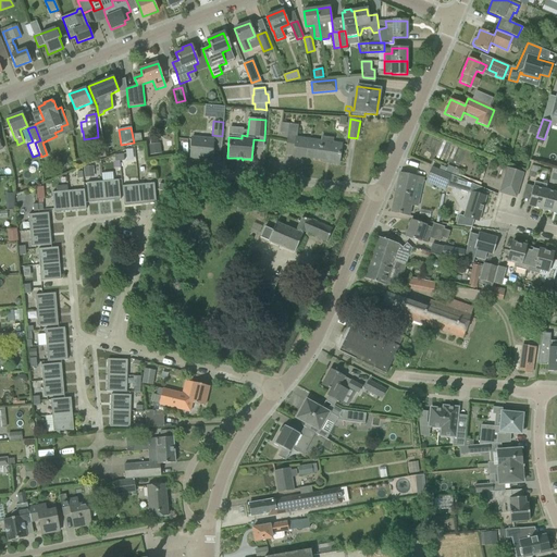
[(189,159),(212,160),(213,139),(207,138),(206,143),(199,141),(199,138),(192,137),(189,159)]
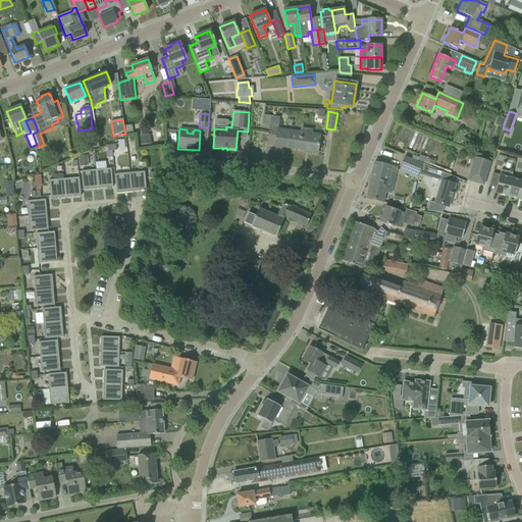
[(308,152),(317,154),(319,136),(312,135),(312,129),(302,128),(301,133),(277,129),(275,148),(286,150),(286,148),(308,150),(308,152)]
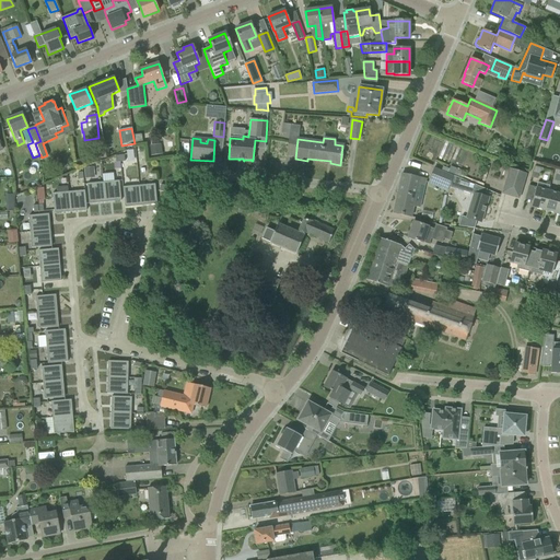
[(161,144),(150,146),(151,155),(162,154),(161,144)]
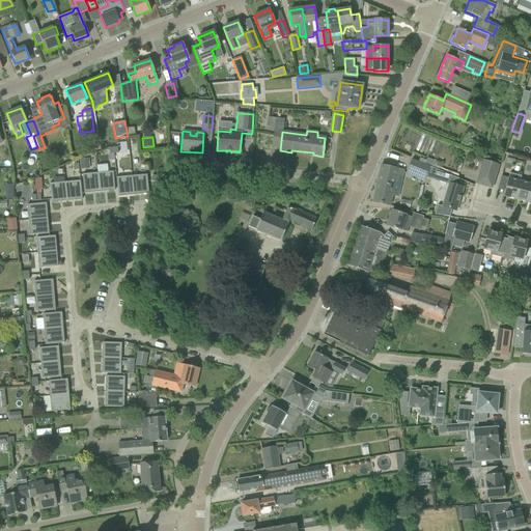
[(79,160),(80,162),(80,169),(90,169),(89,159),(79,160)]
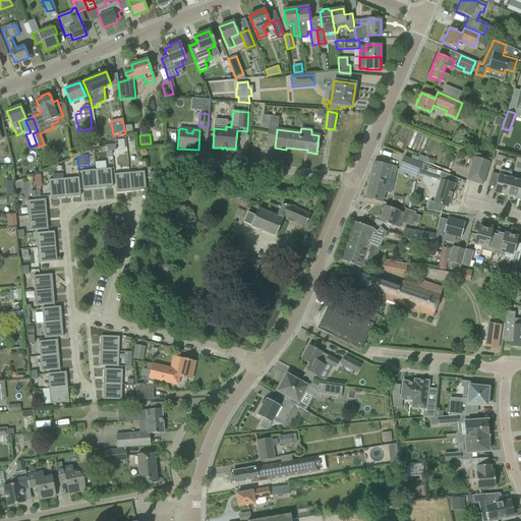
[(404,156),(398,170),(416,178),(417,174),(421,164),(416,161),(404,156)]
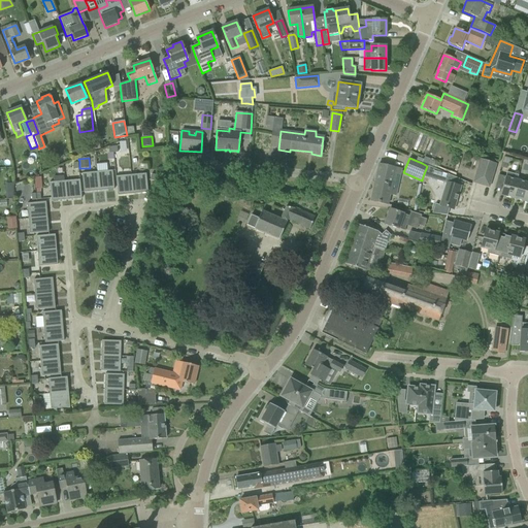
[(473,183),(489,188),(496,164),(481,159),(473,183)]
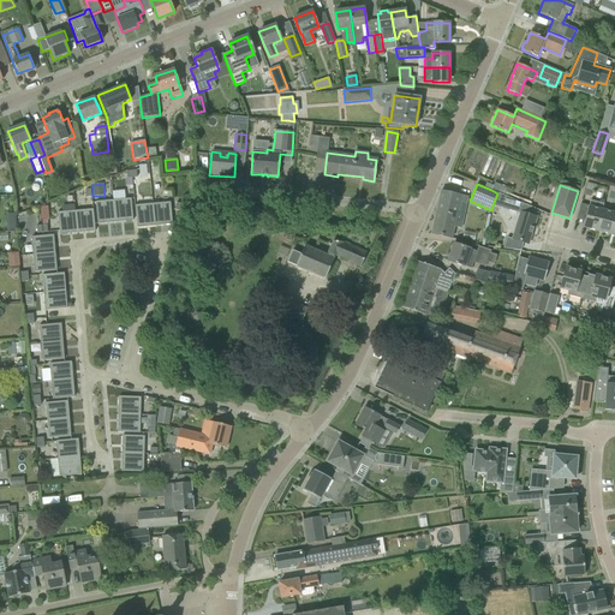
[(466,204),(467,197),(441,191),(431,234),(452,239),(454,227),(461,228),(464,216),(457,215),(459,202),(466,204)]
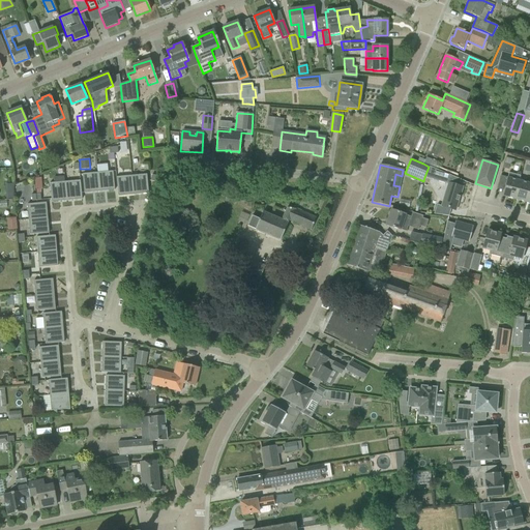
[(429,167),(424,177),(448,184),(441,206),(455,210),(458,201),(459,201),(460,197),(463,187),(459,186),(461,180),(429,167)]
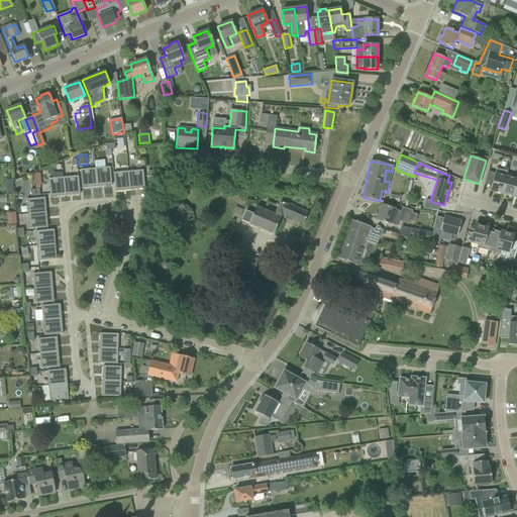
[(110,167),(95,169),(97,187),(112,186),(110,167)]
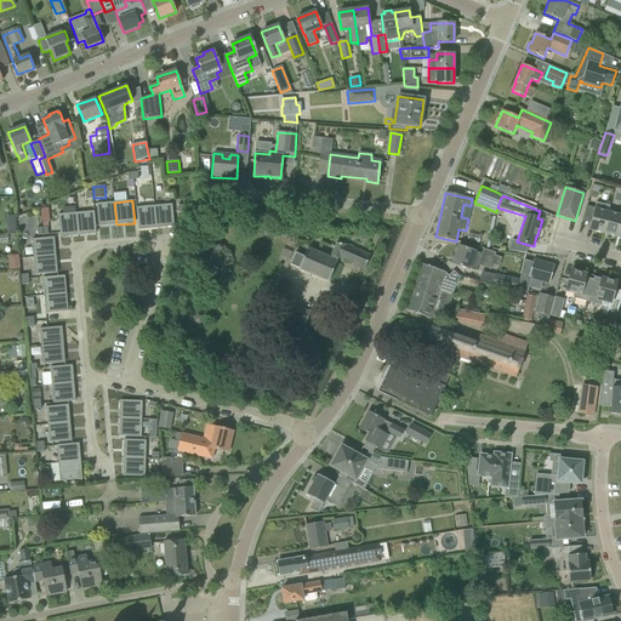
[(117,224),(114,203),(96,204),(98,227),(117,224)]
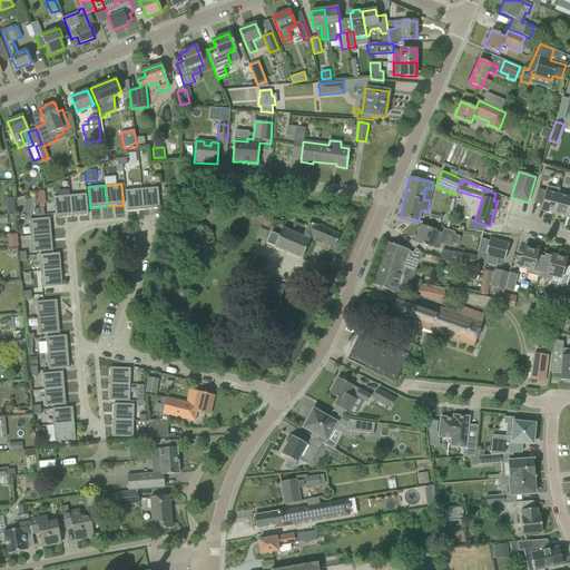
[(158,188),(141,189),(144,209),(159,208),(158,188)]
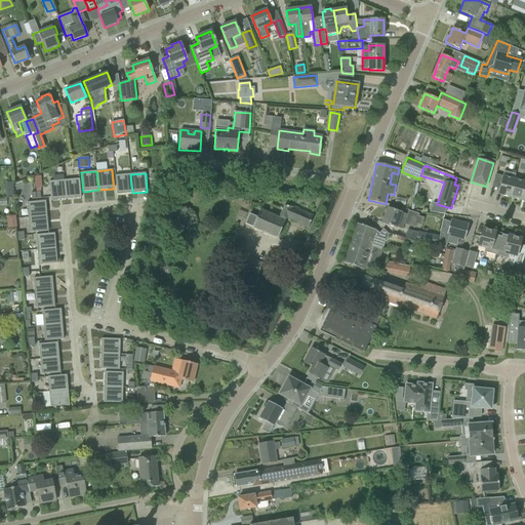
[(132,193),(130,174),(115,175),(117,195),(132,193)]
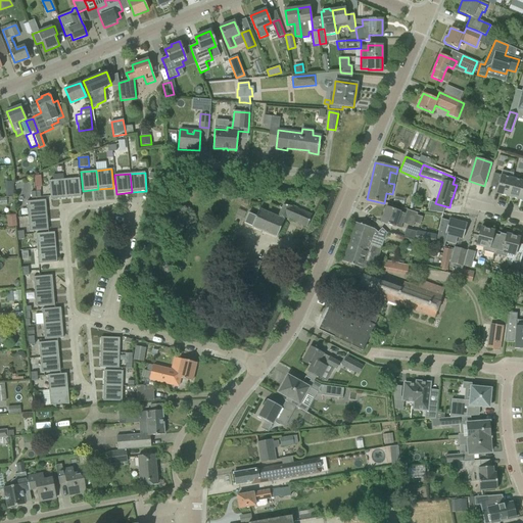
[(495,193),(507,196),(512,178),(501,175),(495,193)]
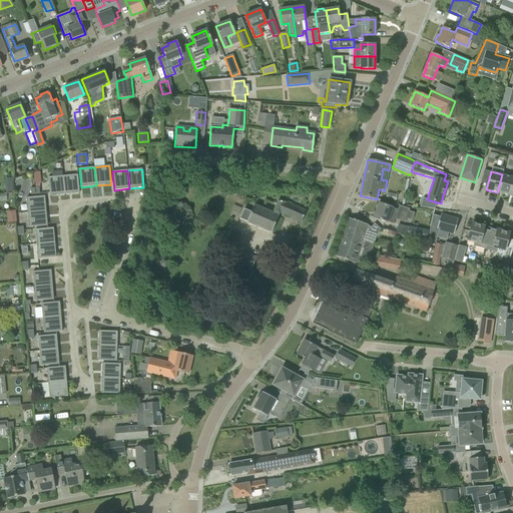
[(497,192),(508,195),(512,177),(502,174),(497,192)]
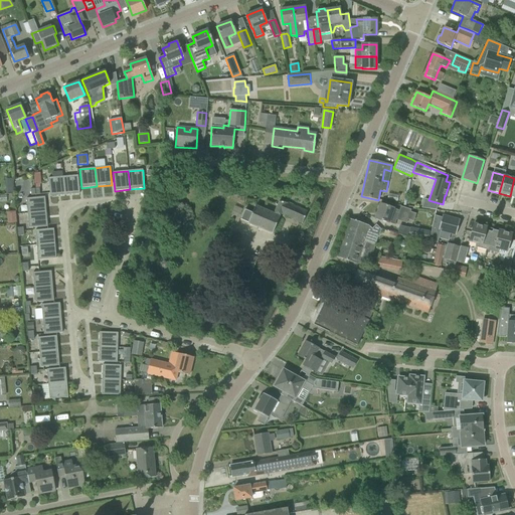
[(77,176),(63,177),(64,195),(79,194),(77,176)]
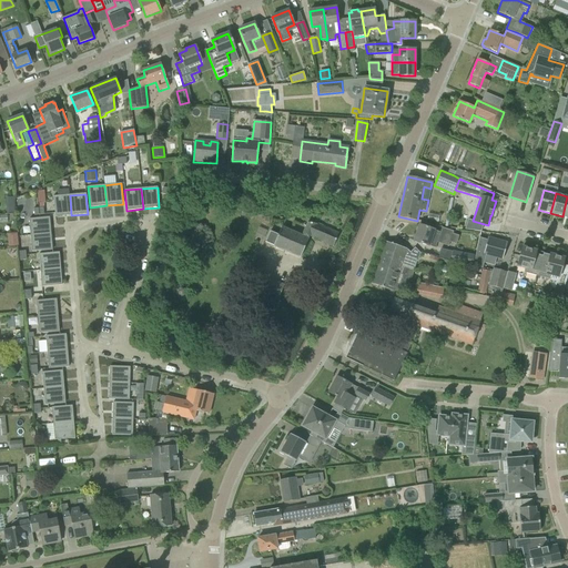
[(71,215),(70,195),(53,196),(56,216),(71,215)]
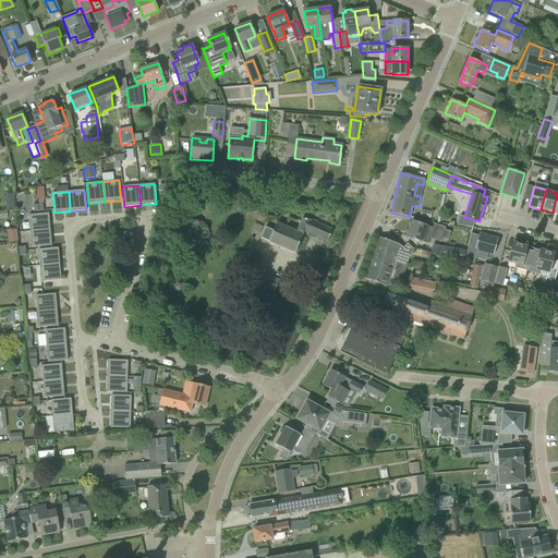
[(28,215),(29,231),(50,230),(48,214),(28,215)]
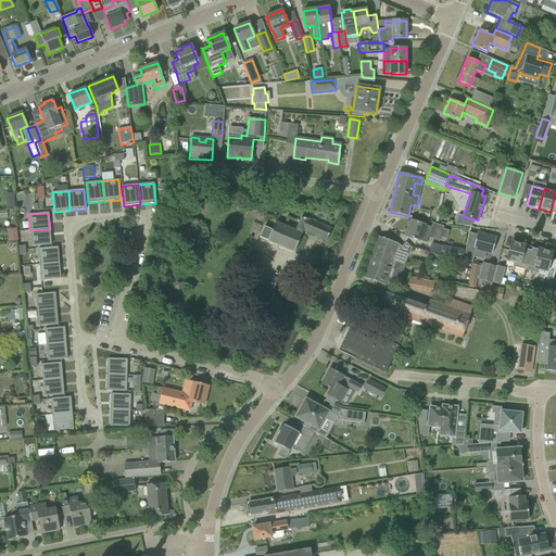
[(260,237),(268,240),(268,241),(293,253),(303,231),(326,241),(331,228),(311,219),(301,218),(295,231),(276,223),(273,230),(264,227),(260,237)]
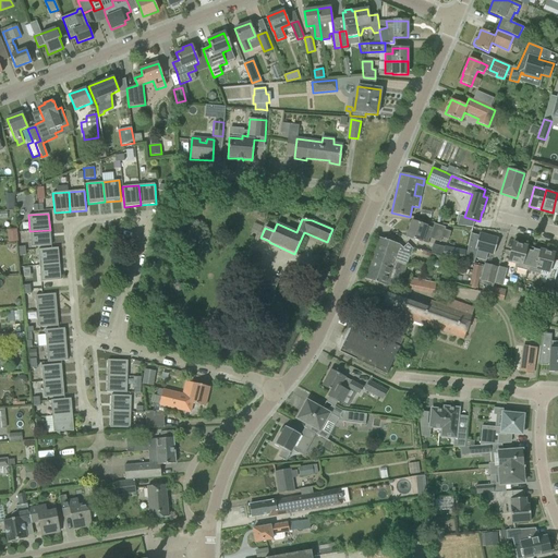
[(427,227),(427,226),(412,221),(407,237),(422,242),(427,243),(428,239),(440,242),(441,238),(443,239),(445,231),(434,227),(434,229),(427,227)]
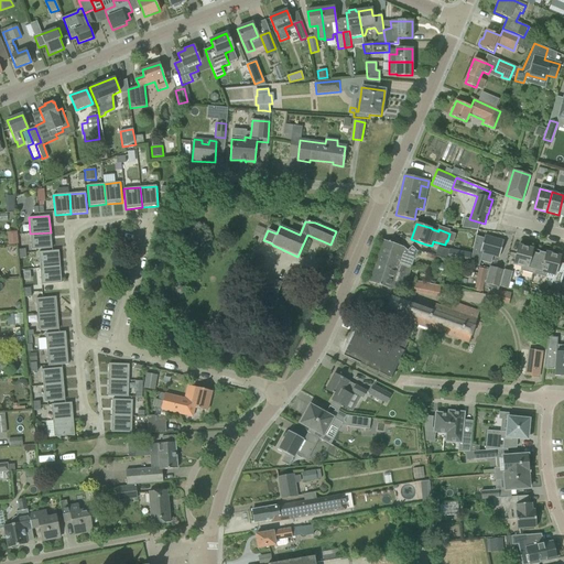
[(17,232),(9,234),(9,246),(18,246),(17,232)]
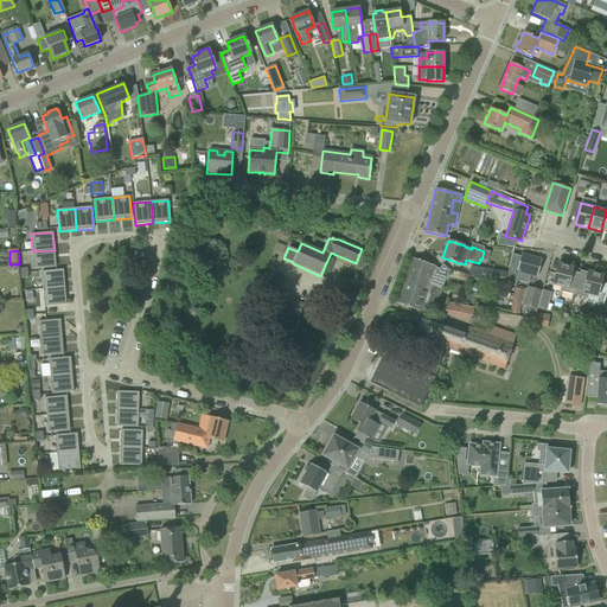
[(55,250),(32,251),(34,269),(56,267),(55,250)]
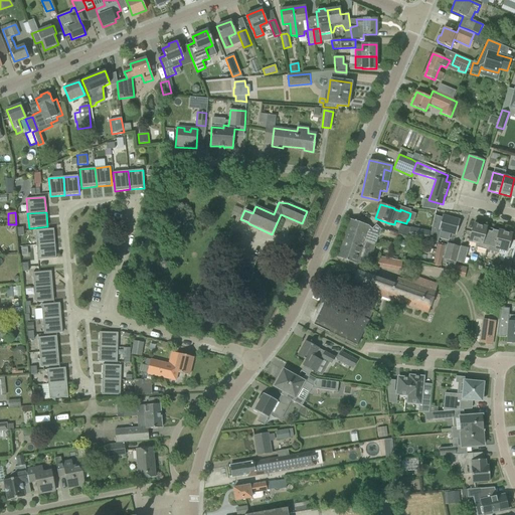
[(427,240),(438,243),(441,231),(456,235),(460,220),(442,215),(442,217),(435,215),(430,231),(427,240)]
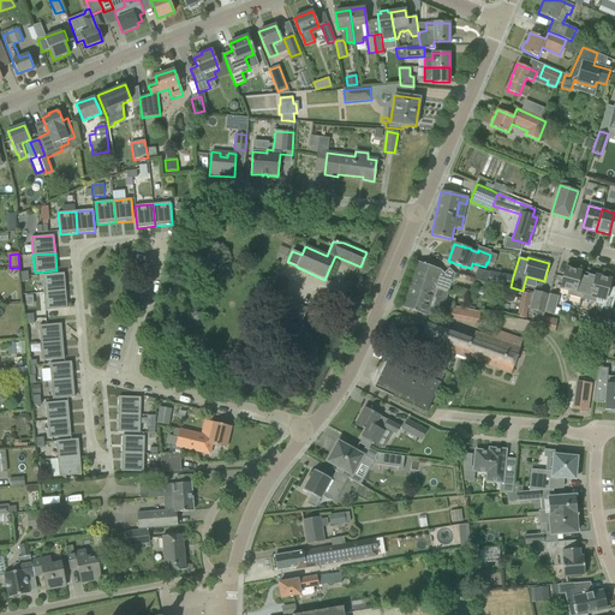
[(402,308),(427,316),(427,315),(440,311),(443,300),(446,302),(448,294),(449,293),(441,291),(446,274),(441,269),(425,264),(425,263),(424,263),(423,264),(417,262),(402,308)]
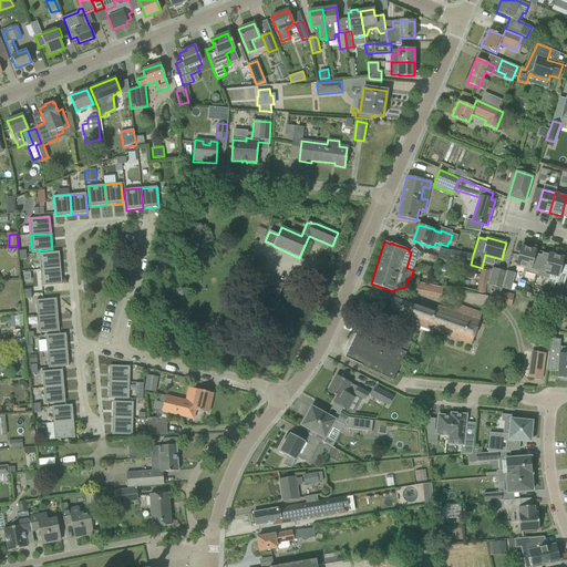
[(523,272),(536,276),(542,256),(535,254),(536,250),(521,247),(516,266),(524,268),(523,272)]
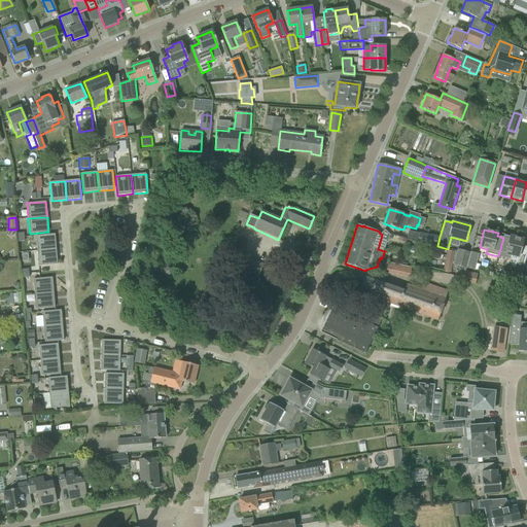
[(417,243),(418,243),(436,247),(437,246),(440,237),(420,233),(417,243)]
